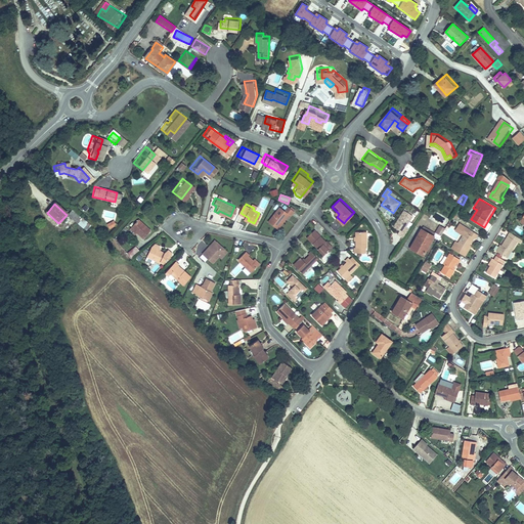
[(279,205),(267,220),(276,226),(287,213),(289,214),(293,209),(289,206),(287,205),(284,208),(279,205)]
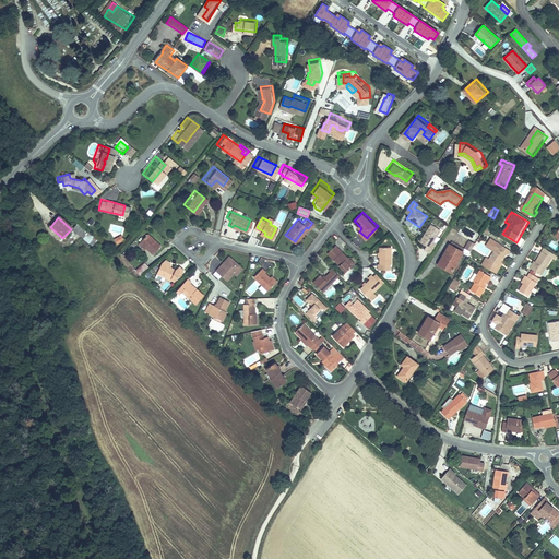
[(431,225),(421,239),(428,244),(426,247),(424,250),(430,254),(437,244),(433,241),(440,230),(431,225)]
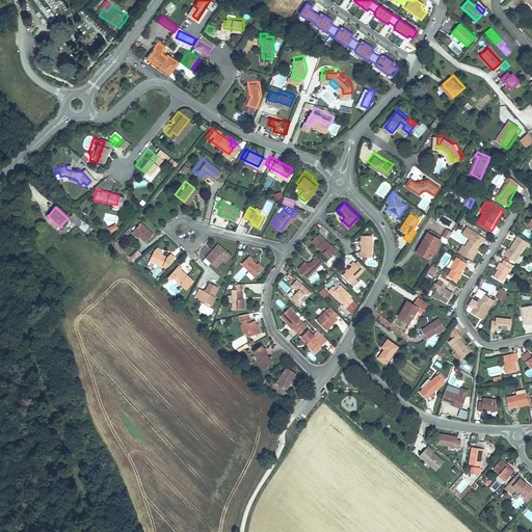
[(74,215),(69,220),(77,228),(82,222),(74,215)]
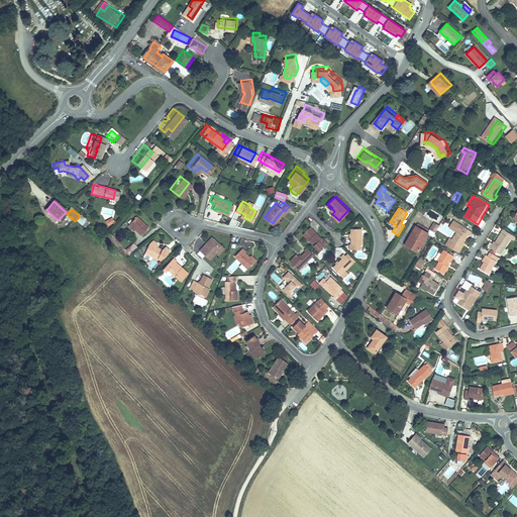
[(145,226),(131,217),(125,226),(139,235),(145,226)]
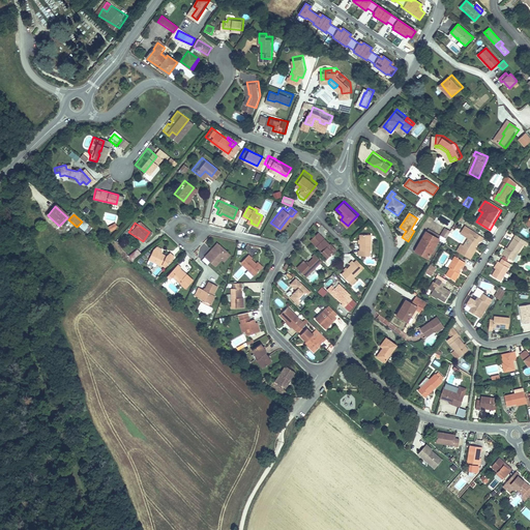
[(108,227),(111,232),(118,229),(116,224),(108,227)]
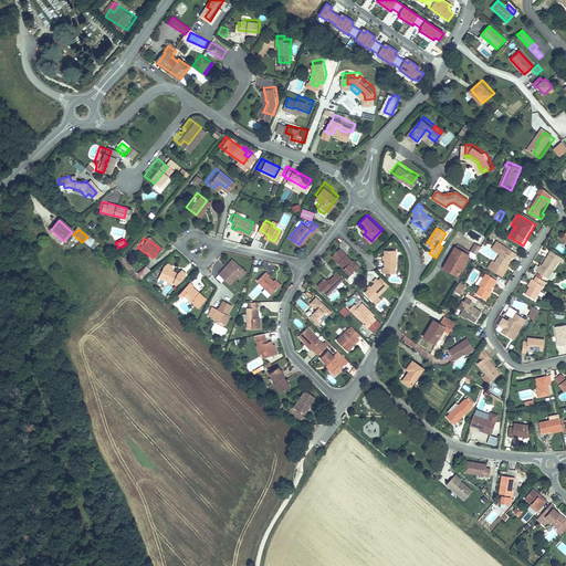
[(495,268),(505,274),(510,265),(514,259),(515,260),(519,254),(510,249),(498,242),(494,249),(499,251),(498,253),(502,255),(496,264),(495,268)]
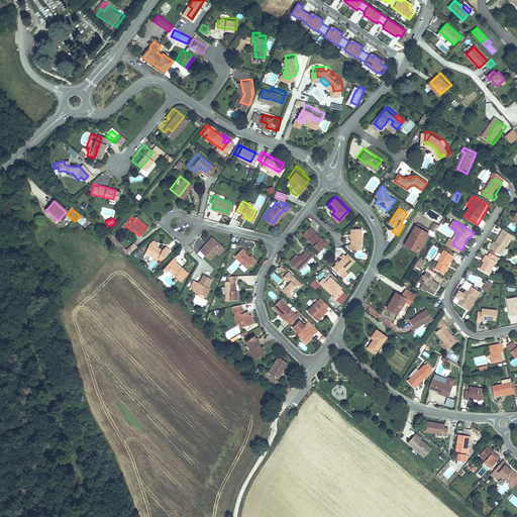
[(429,230),(434,233),(439,226),(434,223),(429,230)]
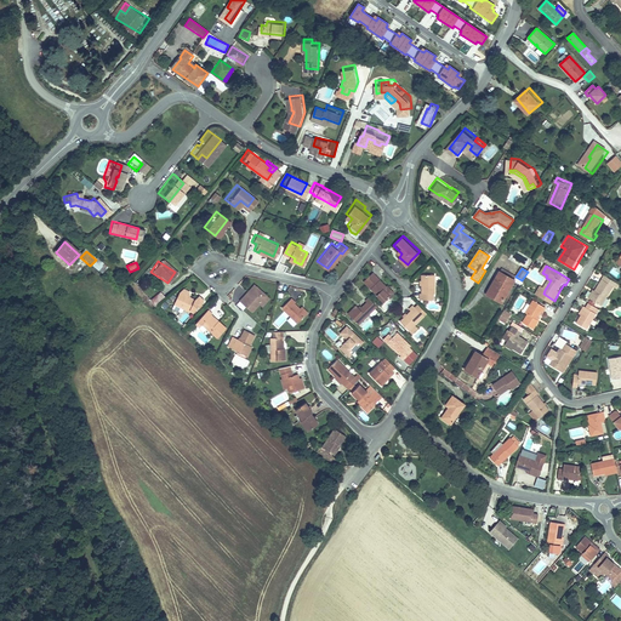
[(372,271),(363,279),(385,298),(394,289),(387,283),(386,284),(372,271)]
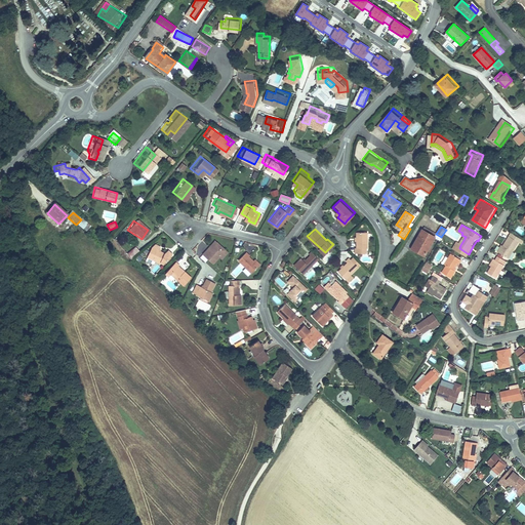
[(356,246),(356,251),(368,251),(368,245),(369,245),(369,229),(357,230),(357,234),(356,234),(356,239),(358,239),(358,246),(356,246)]
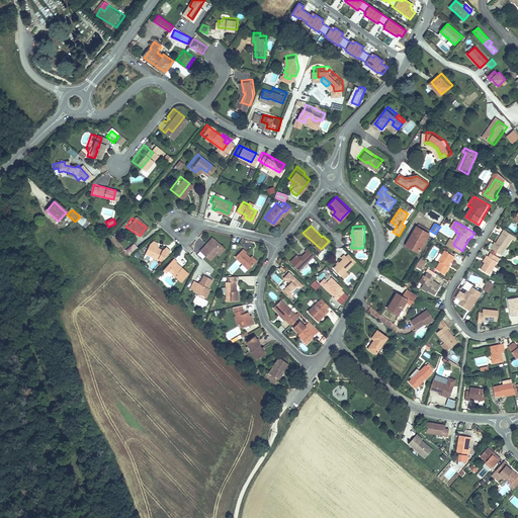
[(415,237),(409,246),(419,251),(428,236),(417,229),(413,235),(415,237)]
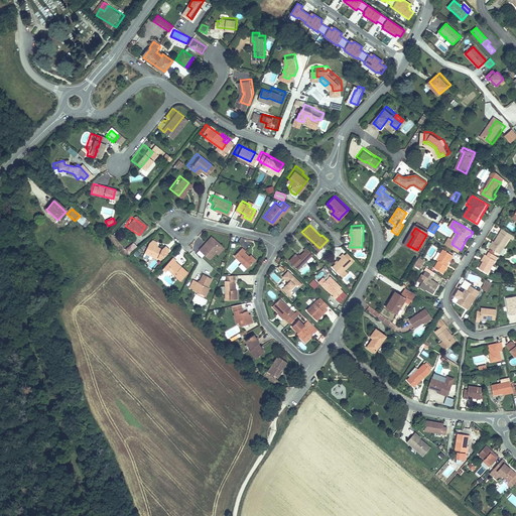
[(497,243),(493,250),(502,255),(512,239),(513,239),(515,236),(505,230),(503,233),(497,243)]
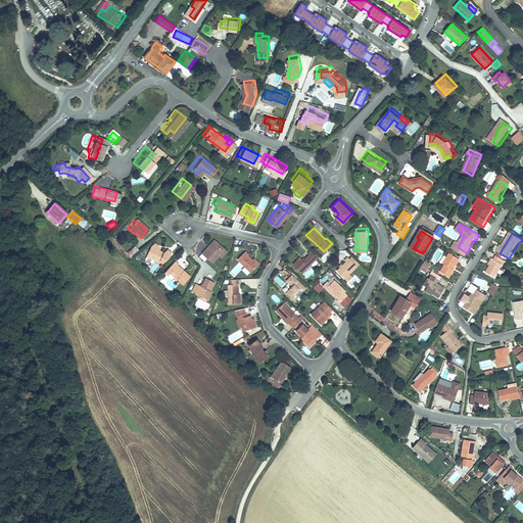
[(212,239),(206,246),(207,248),(212,243),(217,247),(219,245),(212,239)]
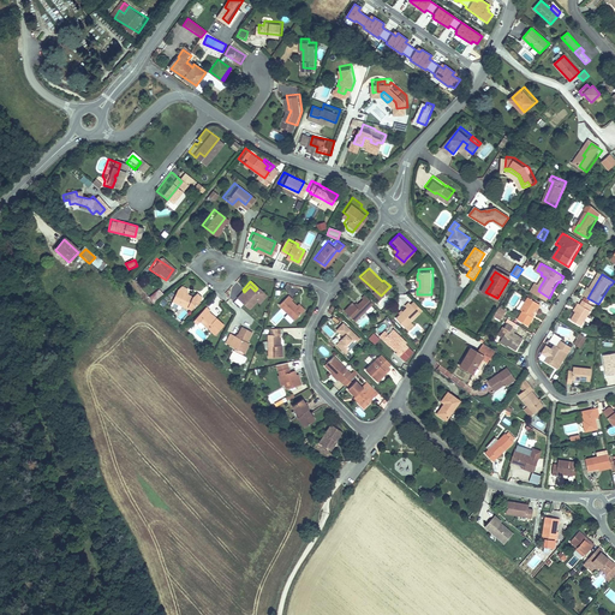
[(184,288),(177,286),(169,303),(187,310),(192,298),(193,293),(189,291),(186,297),(184,294),(184,288)]
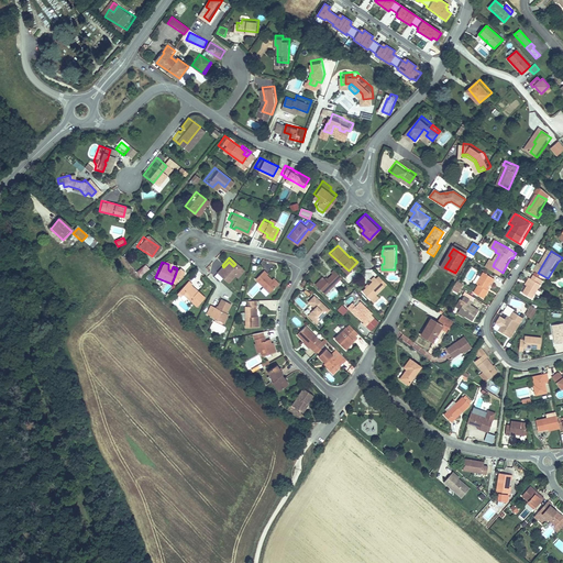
[(223,267),(222,265),(214,273),(224,283),(232,274),(239,267),(235,264),(233,266),(229,262),(223,267)]
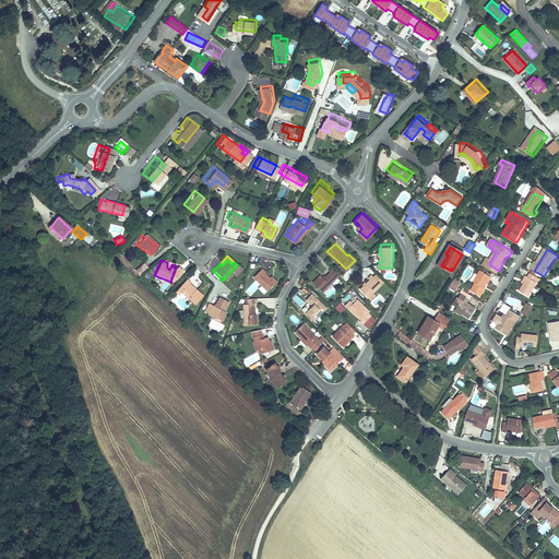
[(489,264),(490,261),(487,260),(483,268),(498,276),(498,277),(506,263),(503,262),(499,271),(489,264)]
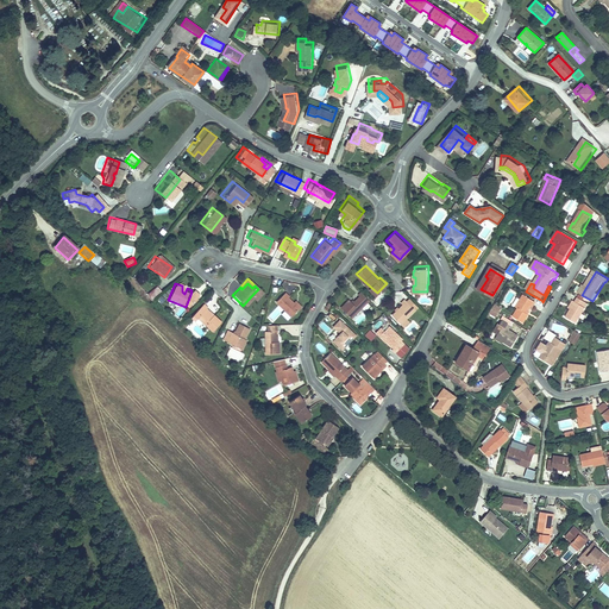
[(262,292),(258,289),(251,296),(255,300),(262,292)]
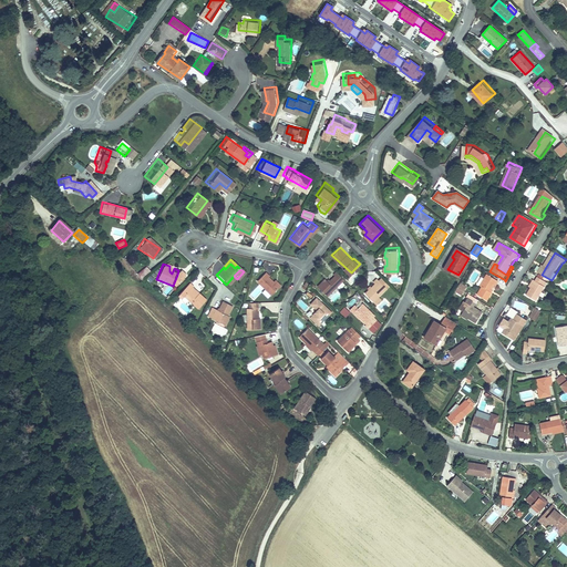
[(328,296),(344,278),(336,269),(332,274),(333,275),(328,280),(325,277),(318,285),(328,296)]
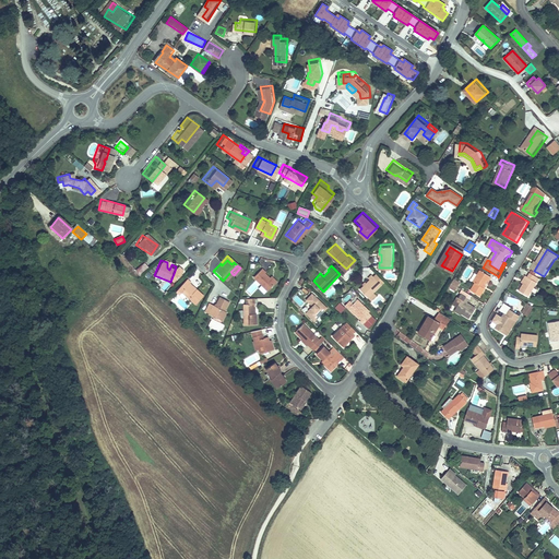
[(143,272),(138,266),(133,272),(138,276),(143,272)]
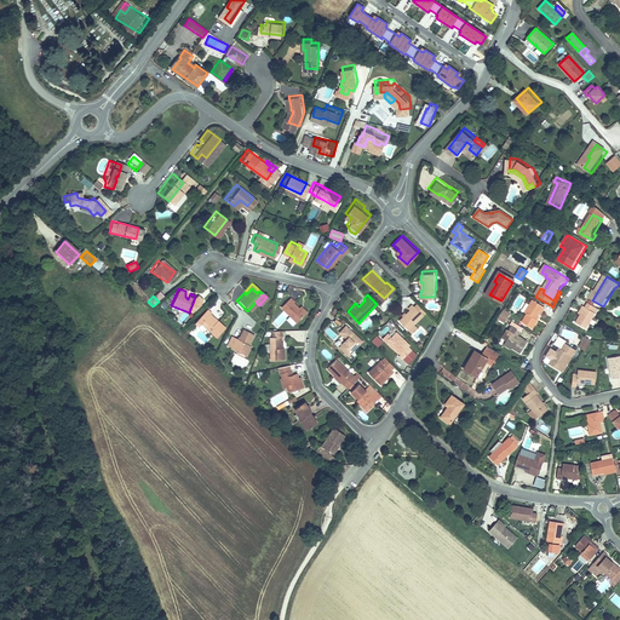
[(290,297),(279,308),(294,321),(303,313),(292,303),(293,300),(290,297)]
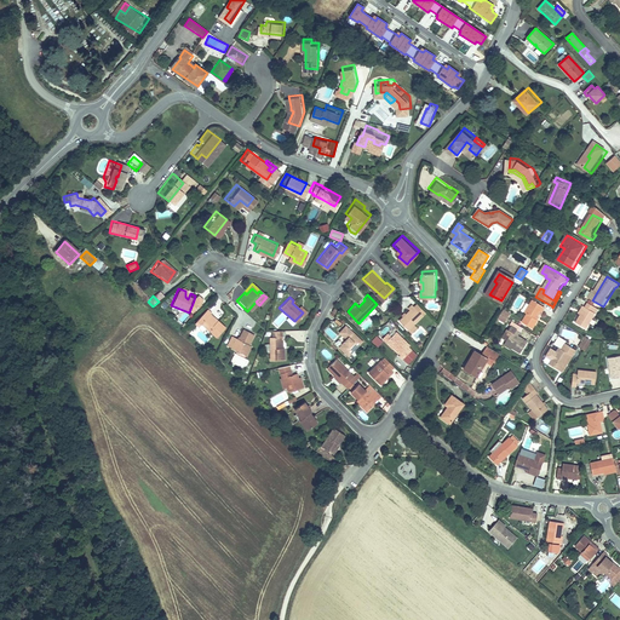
[(401,320),(409,329),(425,314),(414,303),(409,308),(412,309),(401,320)]
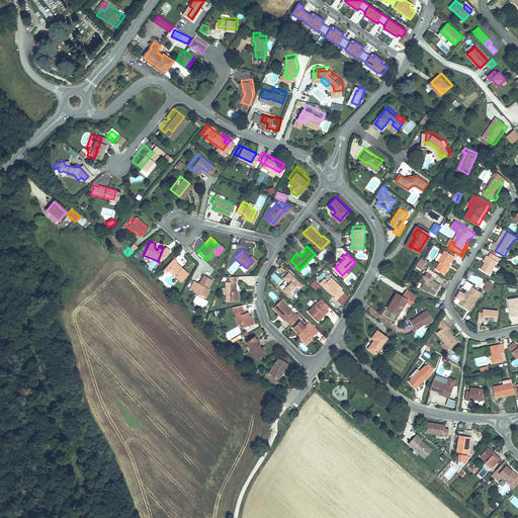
[(456,260),(445,253),(439,263),(441,264),(436,271),(446,277),(451,269),(449,268),(452,262),(454,264),(456,260)]
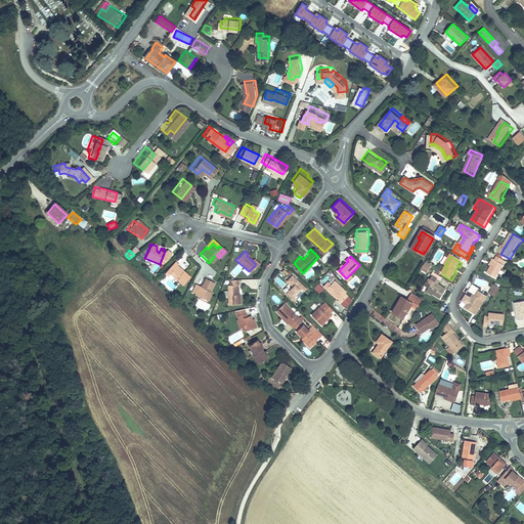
[(505,260),(498,257),(496,260),(493,266),(488,274),(497,279),(506,265),(503,264),(505,260)]
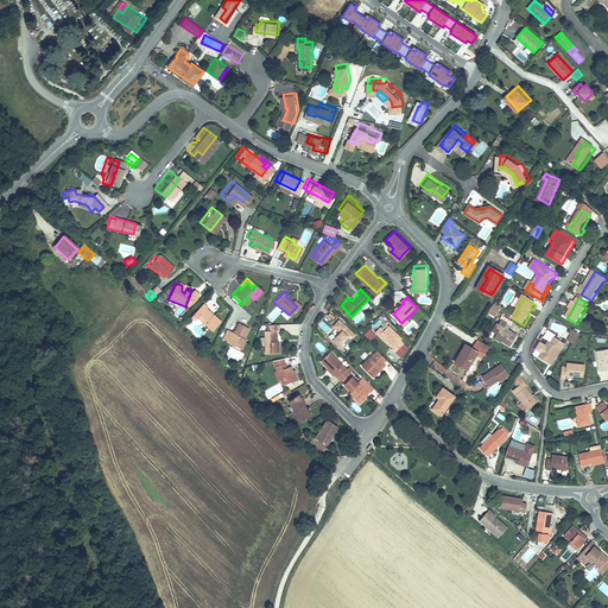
[(196,317),(210,330),(220,321),(213,315),(210,316),(203,310),(206,308),(207,306),(202,303),(195,311),(190,316),(195,320),(196,317)]
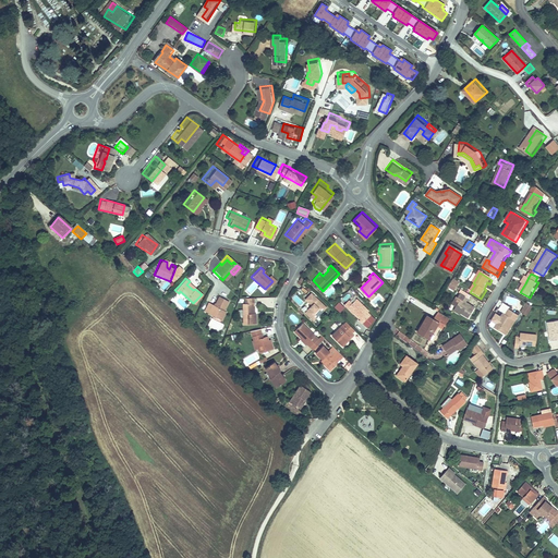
[(455,281),(449,290),(455,294),(460,286),(455,281)]
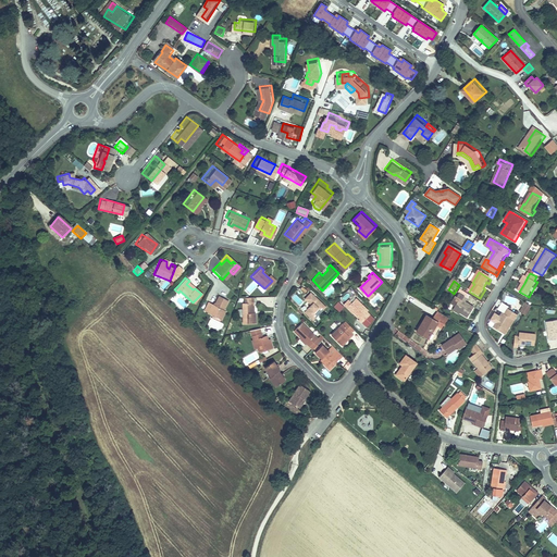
[(254,294),(257,291),(250,284),(246,287),(254,294)]
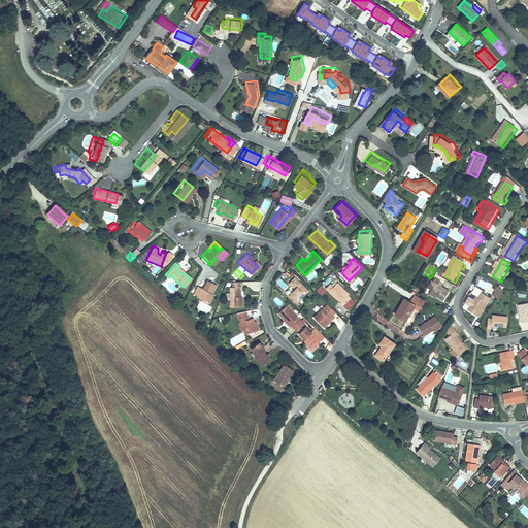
[(281,289),(288,296),(299,284),(286,271),(282,276),(287,283),(281,289)]
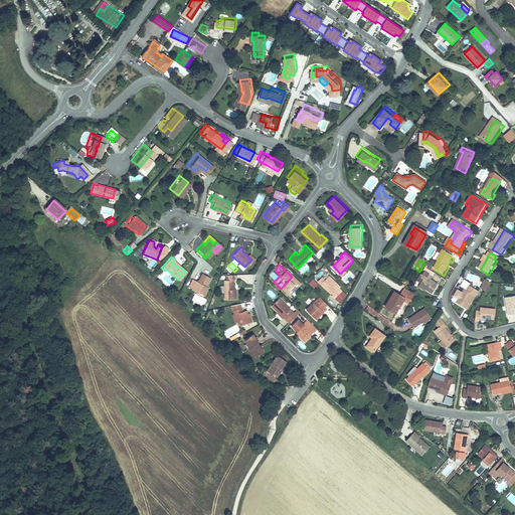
[(436,276),(426,271),(424,274),(433,279),(434,279),(436,276)]
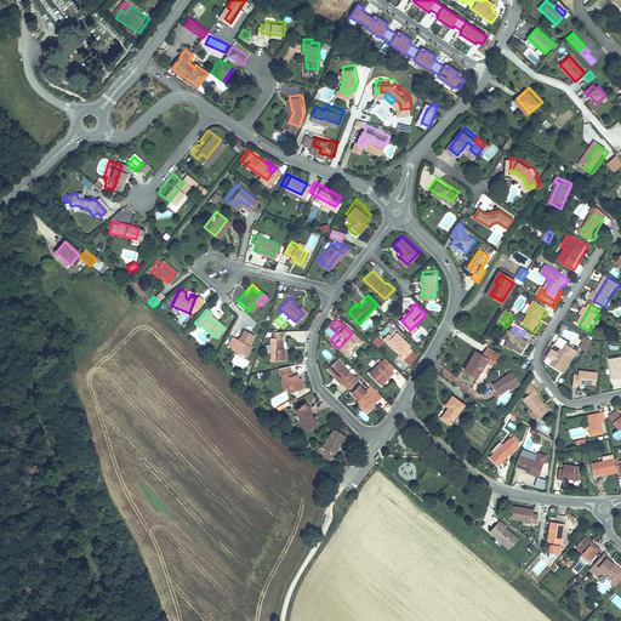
[(385,337),(388,341),(394,334),(391,330),(385,337)]
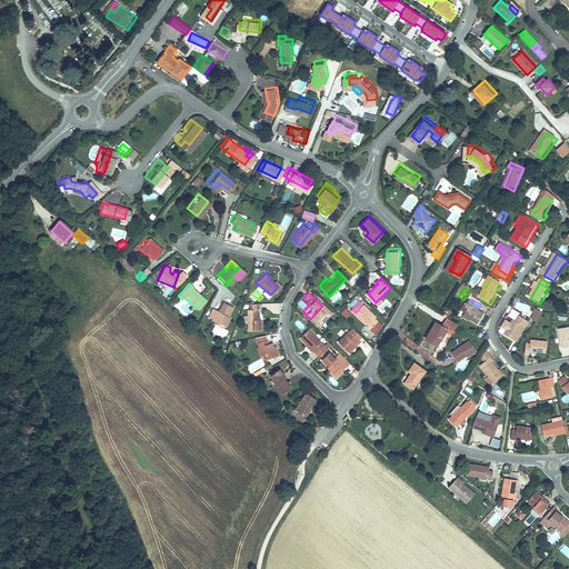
[(470,309),(463,319),(479,328),(486,317),(477,311),(478,308),(469,302),(467,307),(470,309)]
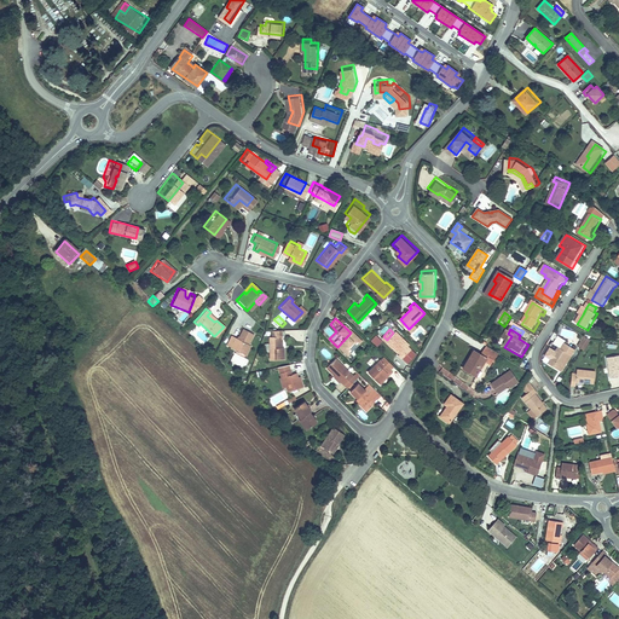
[(224,347),(233,352),(235,348),(244,353),(248,346),(246,345),(250,335),(241,330),(236,339),(230,336),(224,347)]
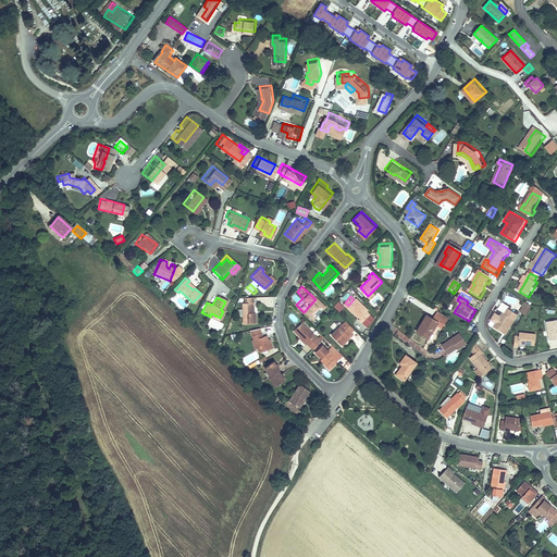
[(251,297),(243,297),(243,304),(240,304),(242,324),(254,324),(254,313),(250,313),(250,304),(251,304),(251,297)]
